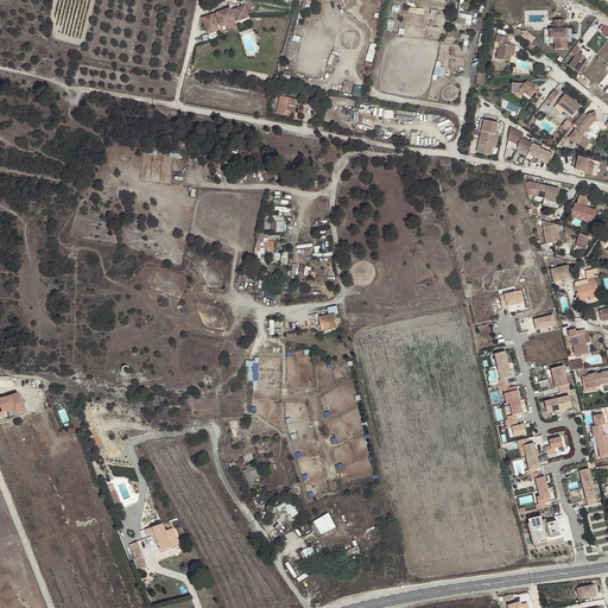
[(236,21),(248,17),(245,6),(233,10),(234,12),(230,13),(230,11),(229,8),(215,13),(217,18),(214,19),(213,14),(202,18),(204,27),(207,27),(208,33),(217,30),(216,24),(219,23),(220,26),(225,25),(234,21),(233,17),(235,17),(236,21)]
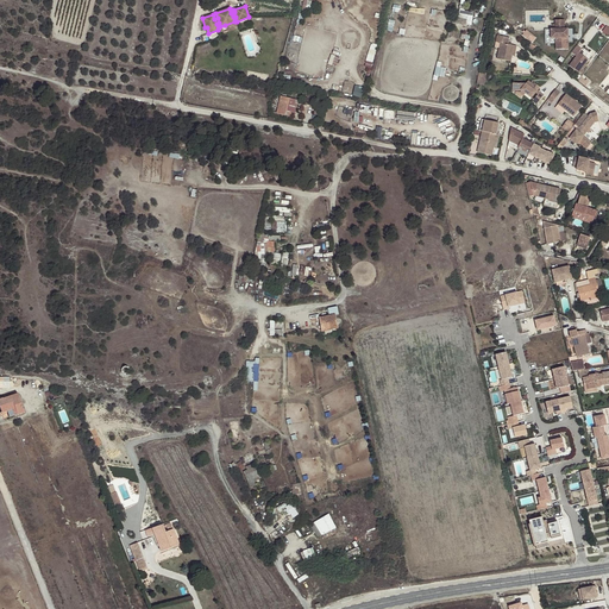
[(459,10),(459,18),(463,18),(463,24),(472,25),(473,11),(459,10)]
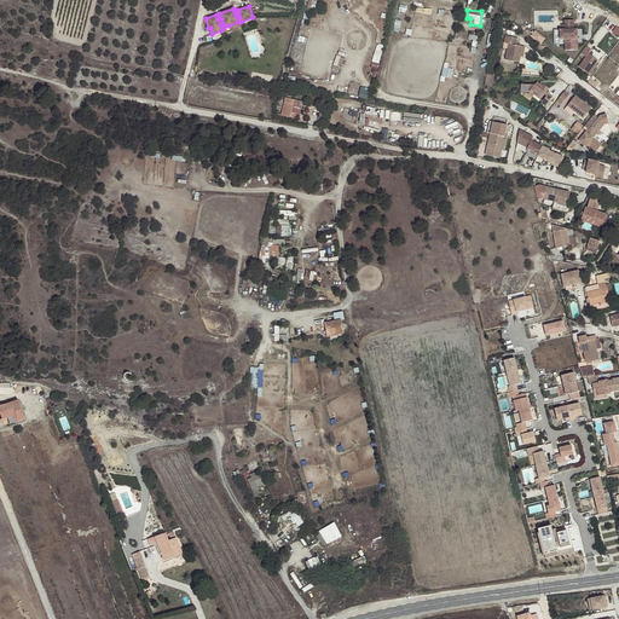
[(565,39),(565,50),(578,50),(578,29),(574,29),(574,21),(565,21),(565,29),(560,29),(560,39),(565,39)]
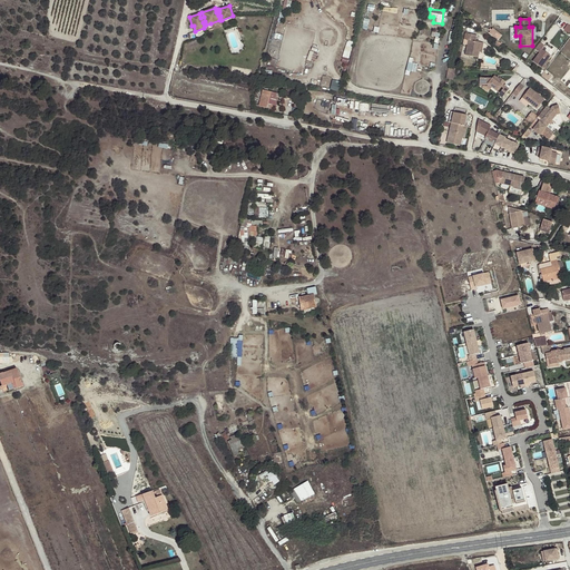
[(499,40),(502,35),(492,28),(489,32),(499,40)]
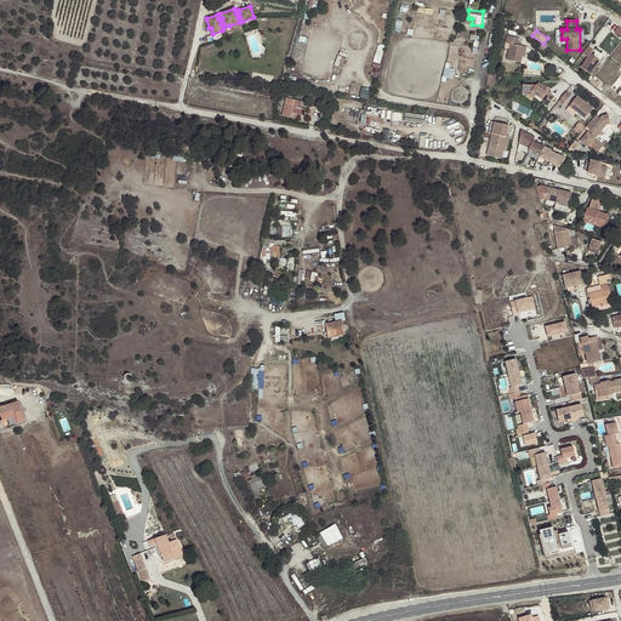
[(511,44),(507,61),(520,63),(522,57),(524,46),(518,45),(519,39),(507,36),(506,44),(511,44)]
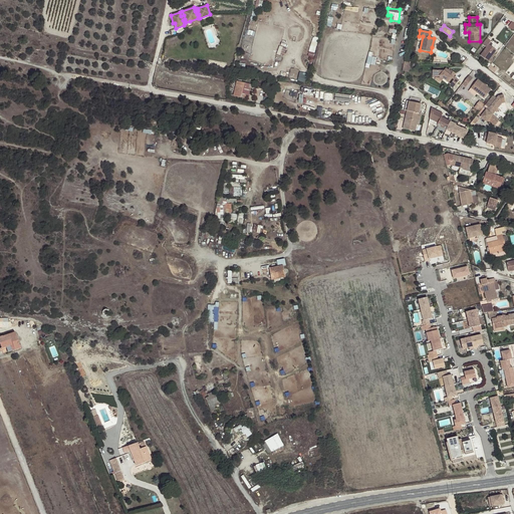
[(313,36),(308,55),(314,56),(318,37),(313,36)]
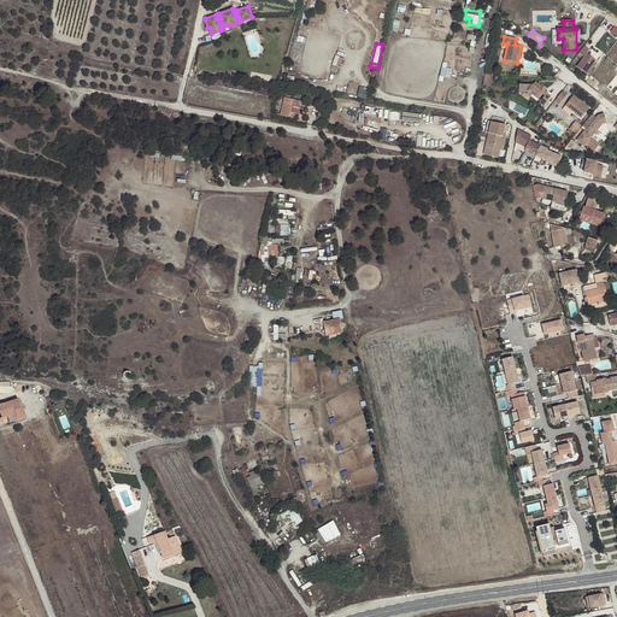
[(589,50),(585,46),(579,53),(583,57),(576,66),(586,74),(595,60),(586,53),(589,50)]
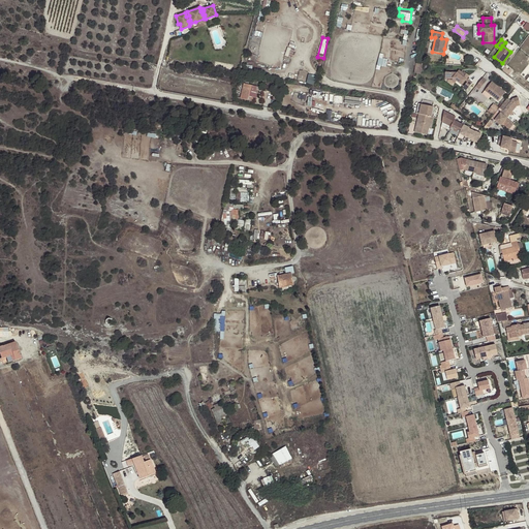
[(389,59),(383,58),(383,54),(379,53),(377,67),(386,68),(389,59)]
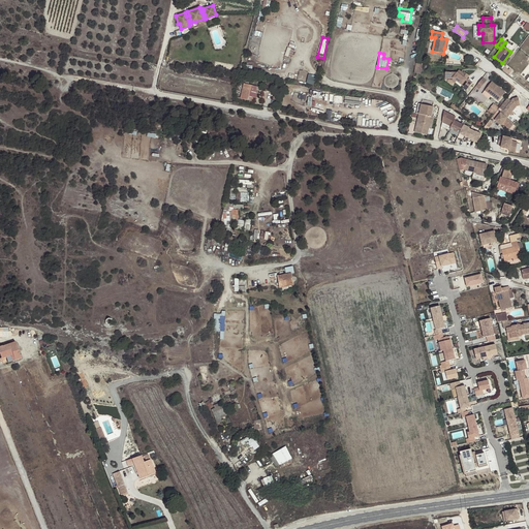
[(465,81),(467,78),(468,75),(464,72),(463,74),(459,70),(457,72),(445,72),(445,79),(453,79),(454,78),(457,81),(462,85),(465,81)]
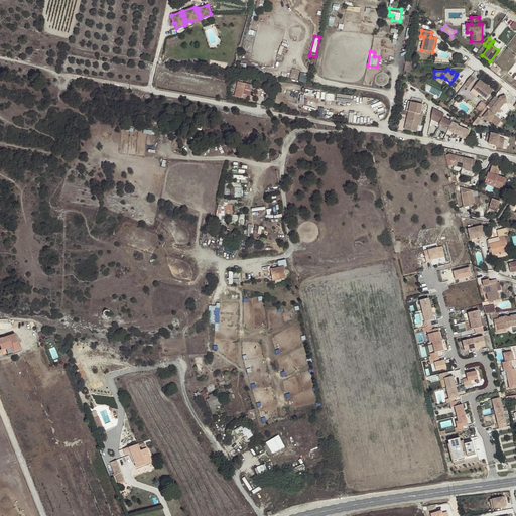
[(474,80),(470,77),(464,86),(467,89),(474,80)]
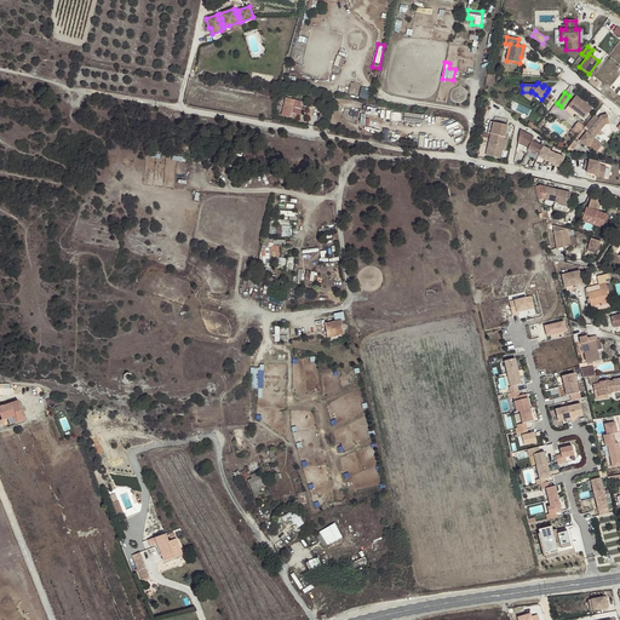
[(554,97),(550,93),(547,96),(543,103),(546,105),(554,97)]
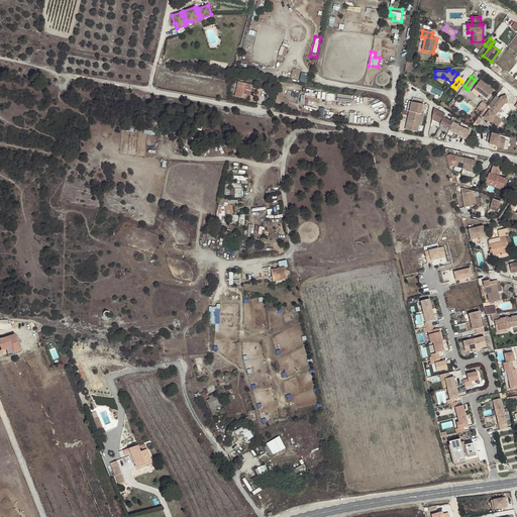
[(481,93),(487,99),(494,91),(481,80),(474,88),(481,93)]
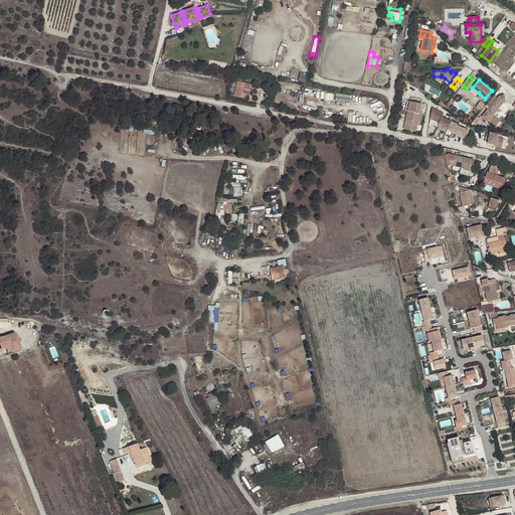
[(245,99),(248,84),(237,81),(233,96),(245,99)]
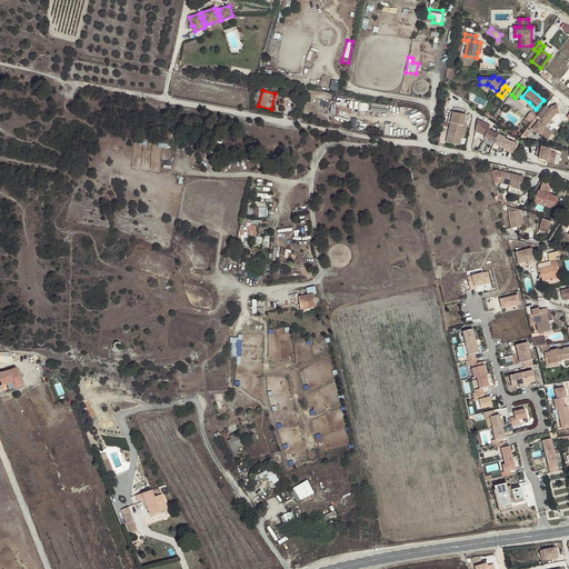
[(540,120),(532,130),(539,136),(541,133),(548,139),(552,135),(546,128),(548,125),(551,121),(560,113),(558,106),(552,107),(550,109),(546,106),(537,117),(540,120)]
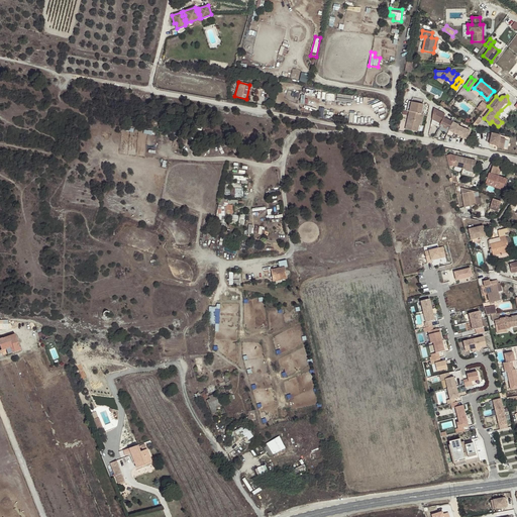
[(409,111),(421,114),(423,104),(411,102),(409,111)]
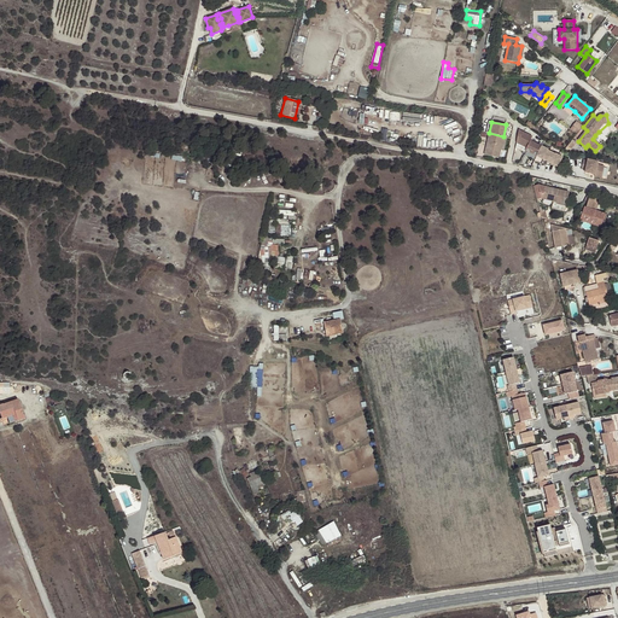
[(583,127),(577,122),(571,129),(577,134),(583,127)]
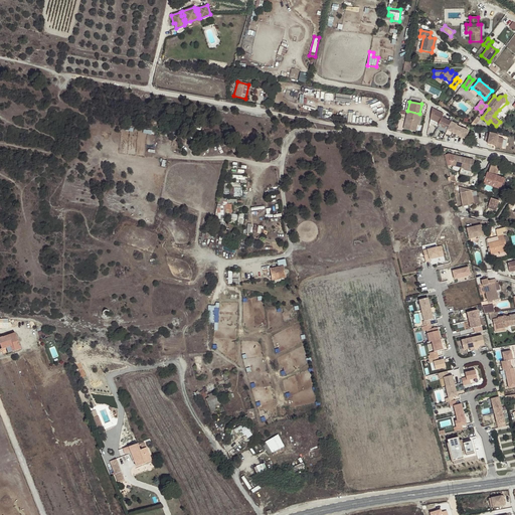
[(447,115),(435,109),(433,120),(442,124),(445,118),(447,115)]
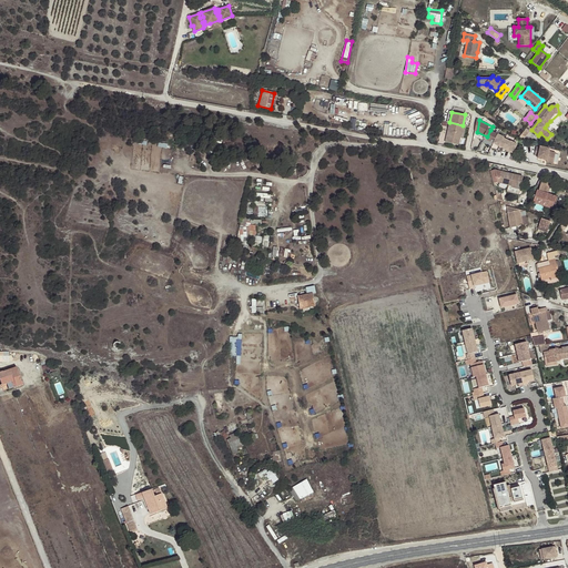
[(446,138),(445,142),(459,145),(460,138),(463,125),(449,122),(447,134),(450,135),(449,139),(446,138)]
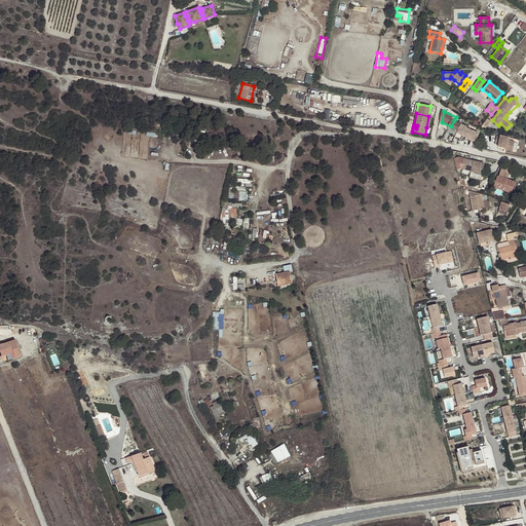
[(461,124),(454,120),(451,126),(458,130),(461,124)]
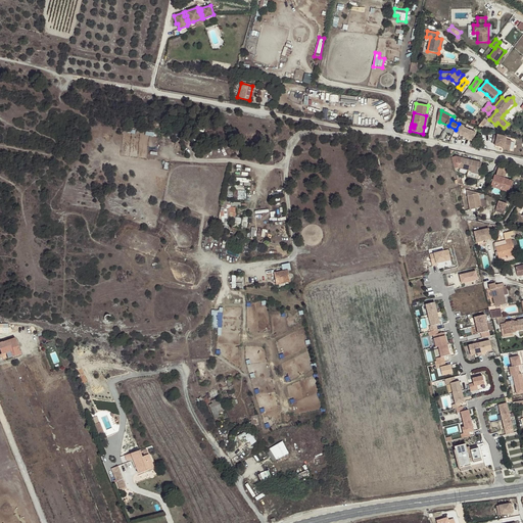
[(465,127),(459,124),(456,130),(455,132),(460,135),(464,128),(465,127)]
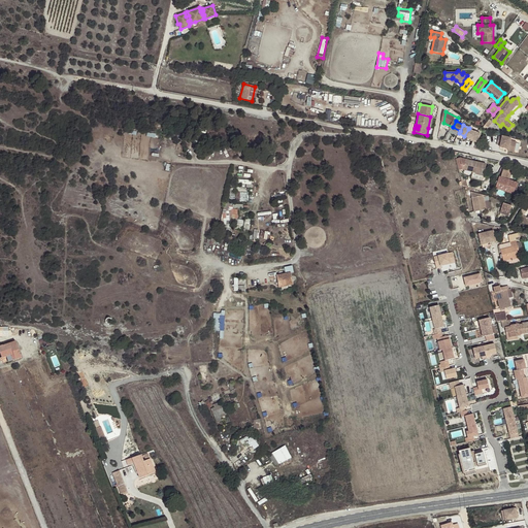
[(464,136),(471,139),(474,132),(468,129),(464,136)]
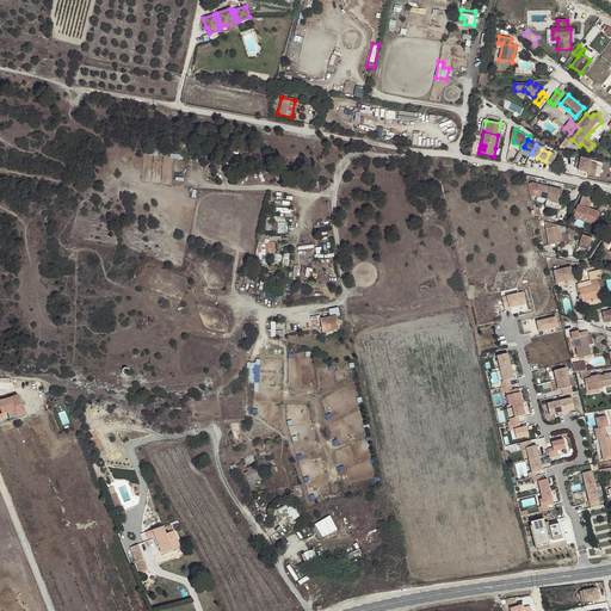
[(556,155),(549,153),(545,161),(551,165),(556,155)]
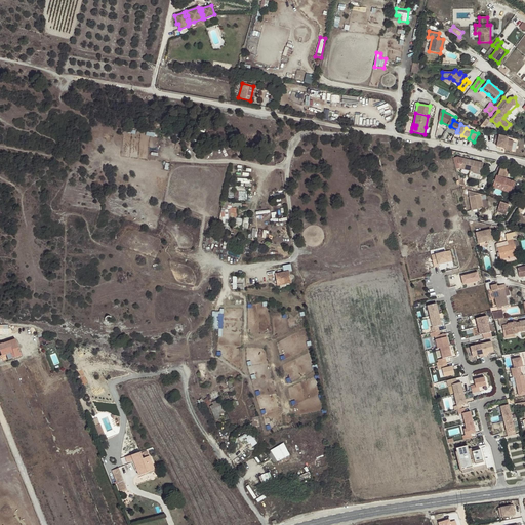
[(512,151),(514,140),(509,139),(509,137),(499,135),(499,136),(495,135),(494,144),(497,144),(497,146),(506,148),(506,150),(512,151)]
